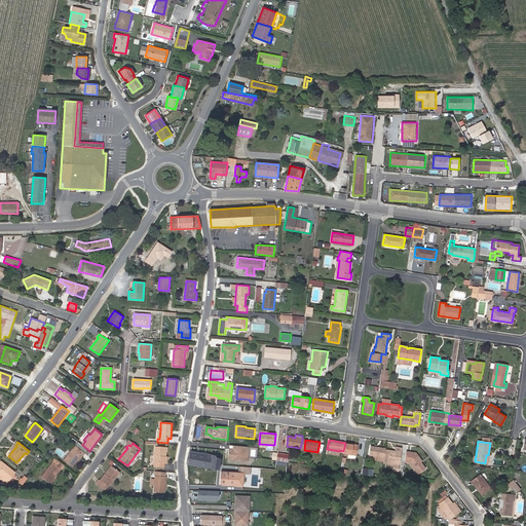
[(345,443),(343,451),(343,453),(357,455),(359,445),(345,443)]
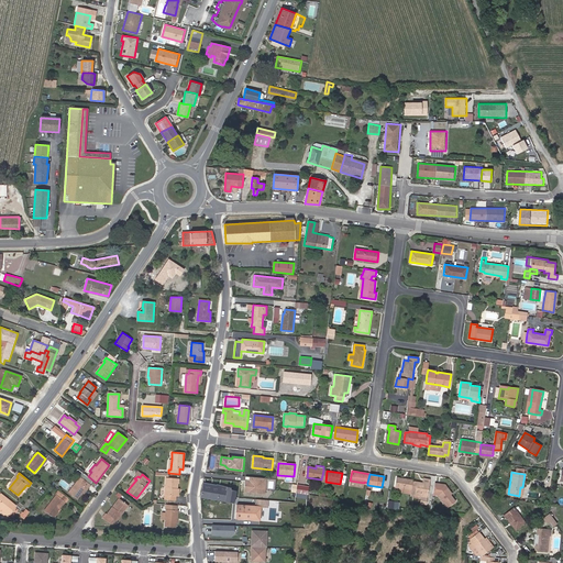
[(77,499),(81,493),(87,485),(89,487),(91,484),(81,476),(68,493),(77,499)]
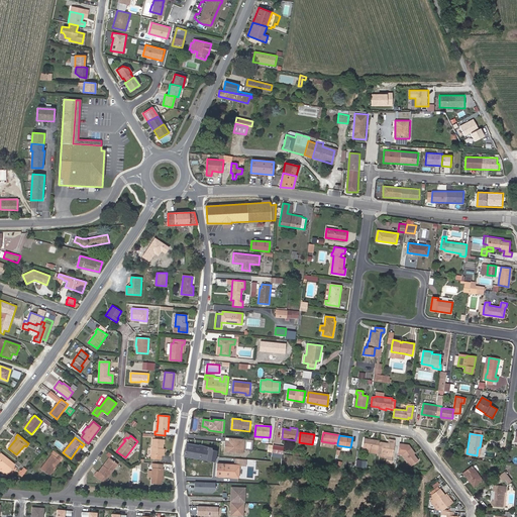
[(224,452),(244,453),(245,439),(225,438),(224,452)]
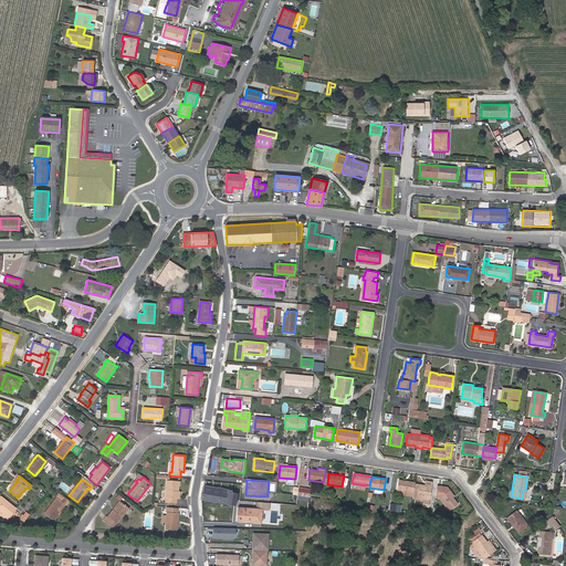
[(399,480),(397,489),(413,492),(415,484),(415,483),(399,480)]
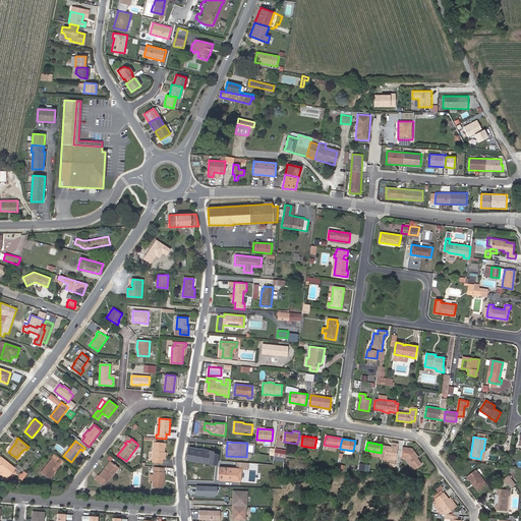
[(165,443),(154,443),(153,462),(162,463),(162,459),(164,459),(164,452),(165,443)]
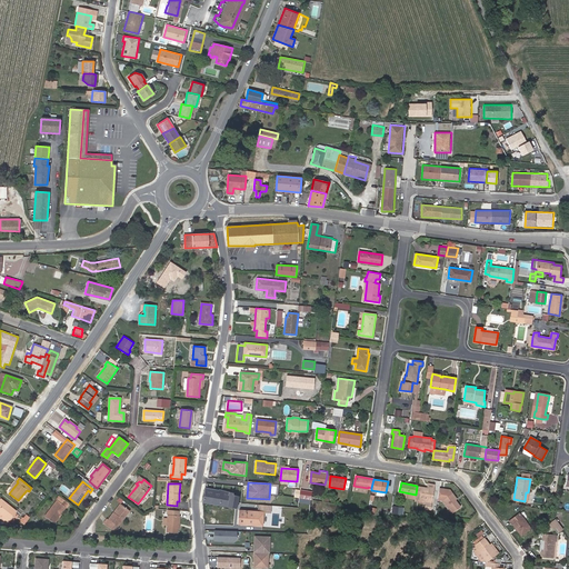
[(432,503),(435,489),(427,488),(417,487),(416,495),(416,497),(419,498),(418,501),(432,503)]
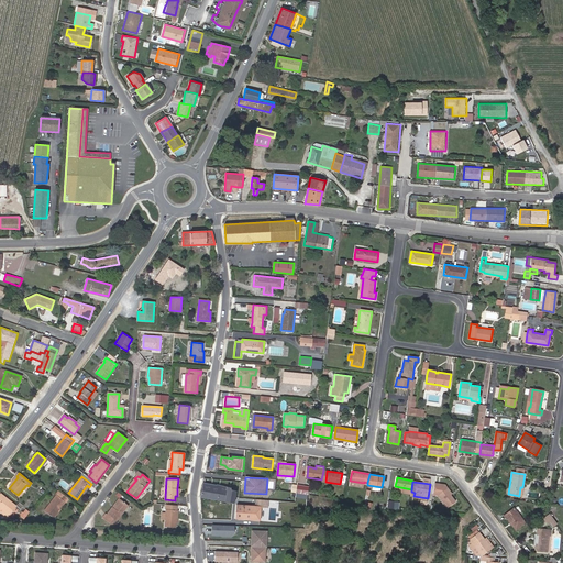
[(200,497),(233,503),(235,492),(229,489),(230,488),(217,485),(203,483),(200,497)]
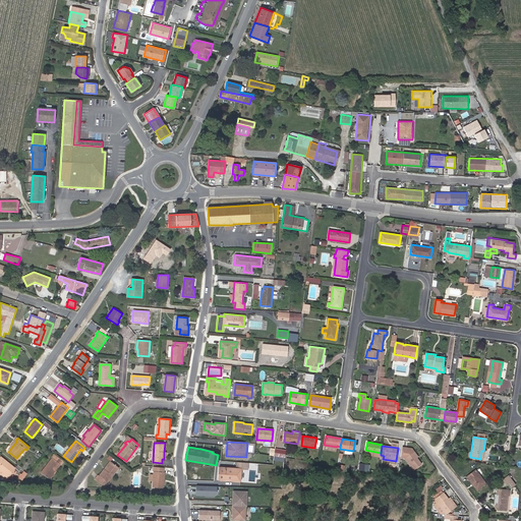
[(402,447),(401,457),(405,458),(413,452),(414,452),(412,449),(402,447)]
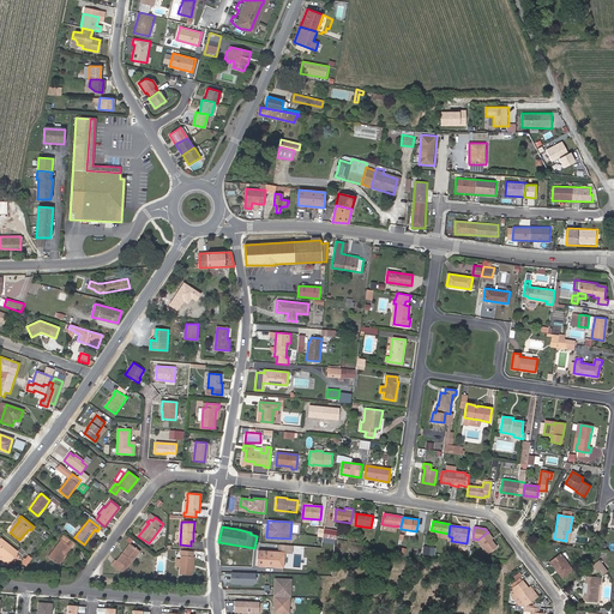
[(323,537),(336,539),(337,531),(324,529),(323,537)]
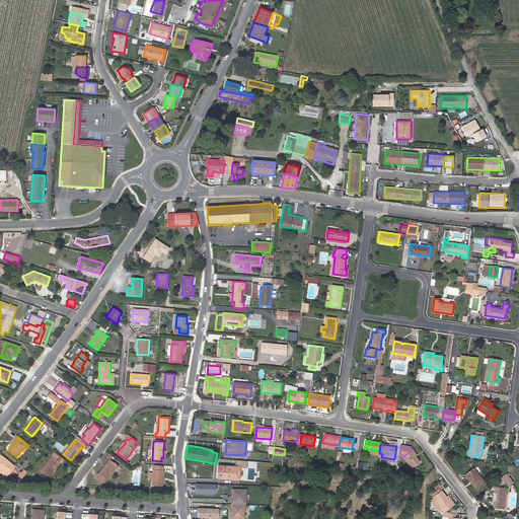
[(412,450),(403,456),(413,467),(420,462),(415,456),(417,455),(413,450),(412,450)]
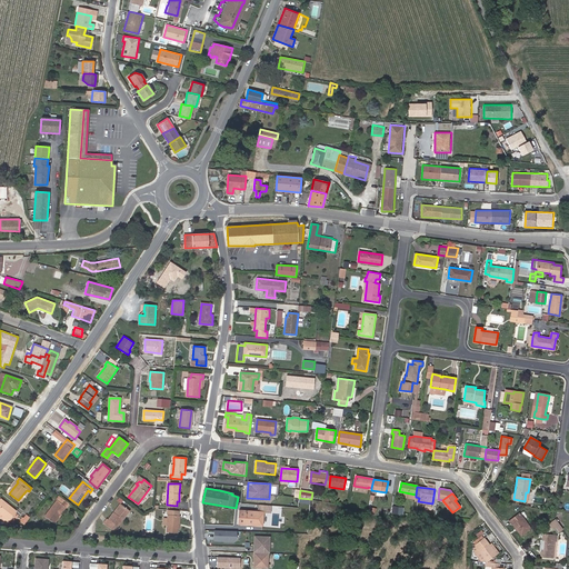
[(69,503),(59,496),(56,501),(56,502),(45,517),(53,523),(69,503)]
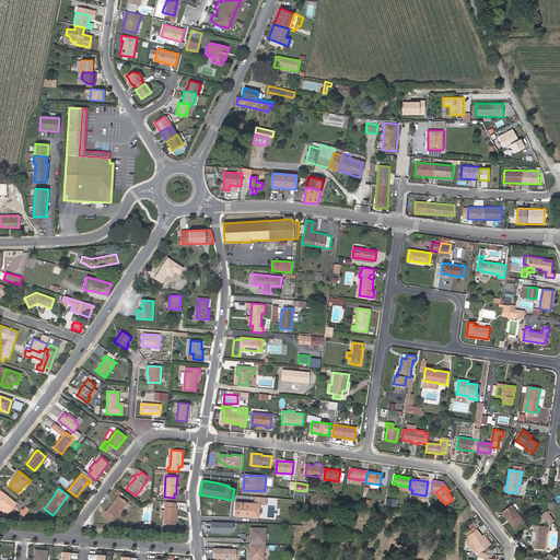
[(15,503),(1,492),(0,492),(0,503),(9,511),(15,503)]
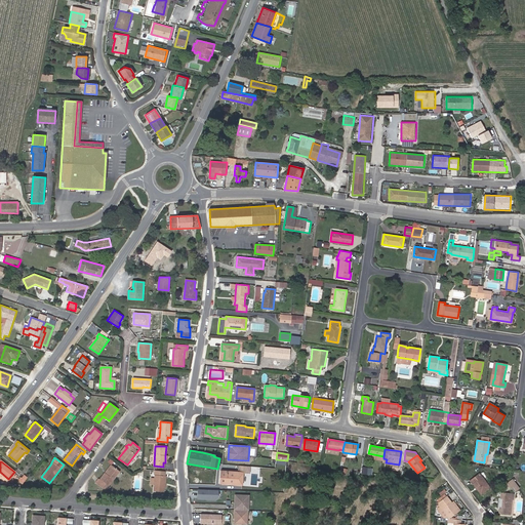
[(249,486),(250,467),(243,466),(243,473),(220,471),(219,483),(249,486)]
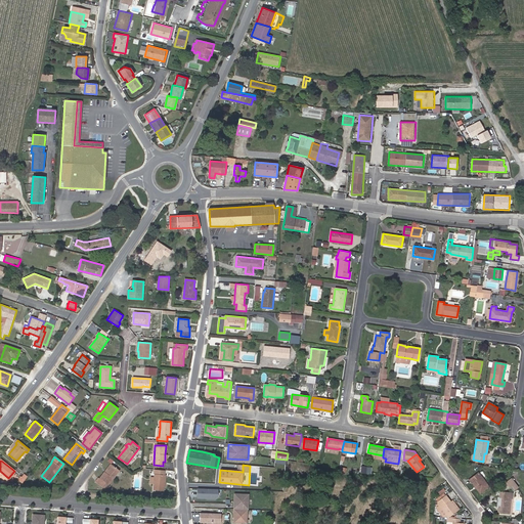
[(113,466),(106,473),(105,471),(99,479),(104,482),(101,486),(104,488),(106,487),(107,488),(110,486),(108,484),(119,470),(113,466)]
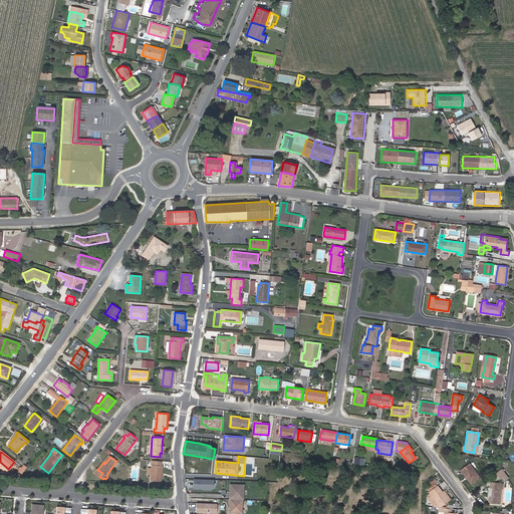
[(151,481),(160,481),(162,462),(153,461),(153,465),(152,465),(151,481)]
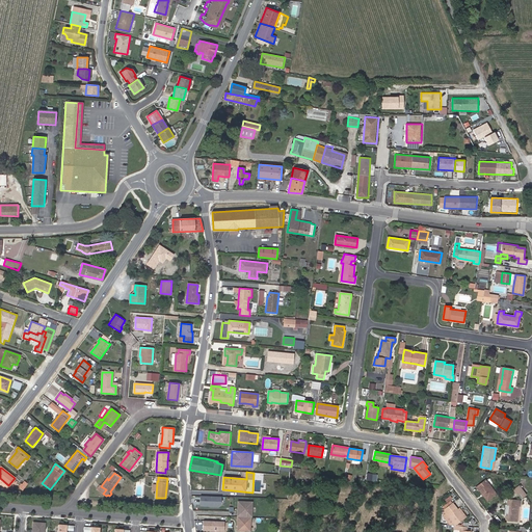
[(8,485),(0,478),(0,482),(7,488),(8,485)]
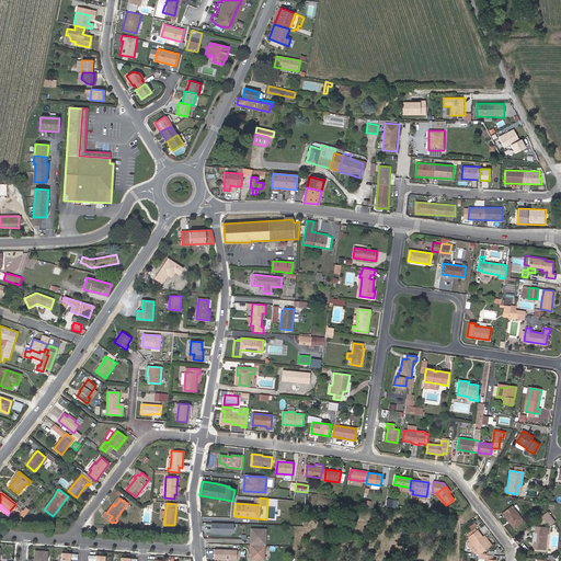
[(514,527),(523,521),(512,506),(503,514),(514,527)]
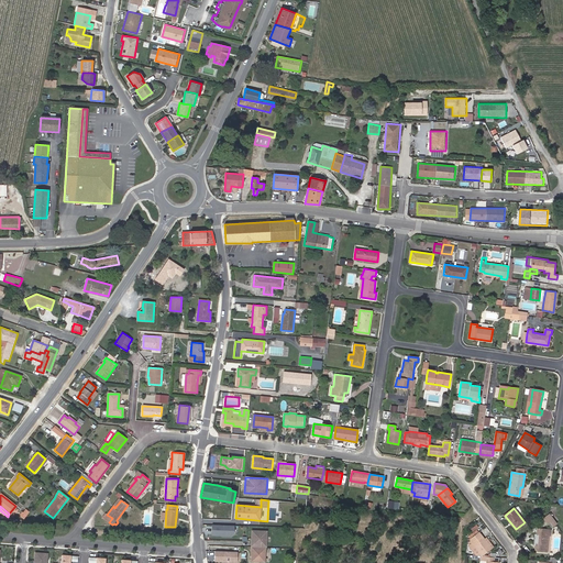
[(25,519),(30,512),(25,509),(21,516),(25,519)]
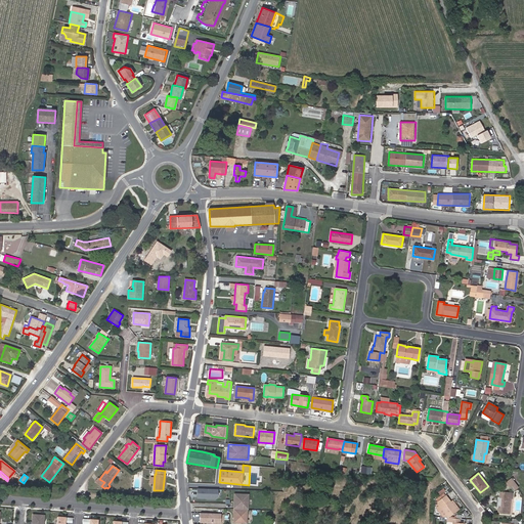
[(510,487),(512,485),(515,489),(519,487),(512,477),(506,482),(510,487)]
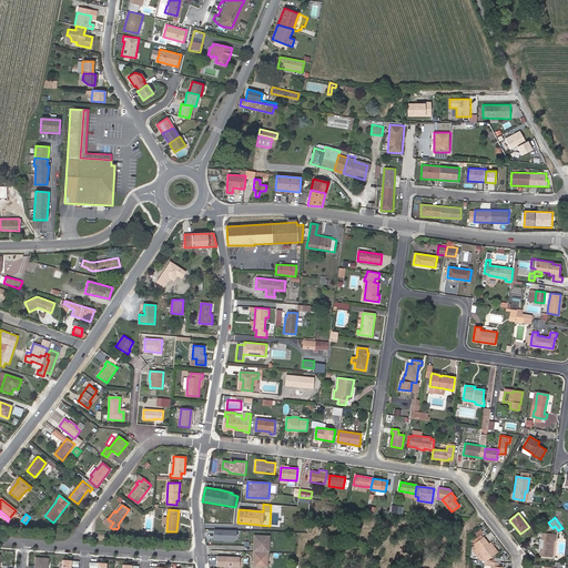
[(103,523),(110,527),(113,523),(108,519),(107,518),(103,523)]
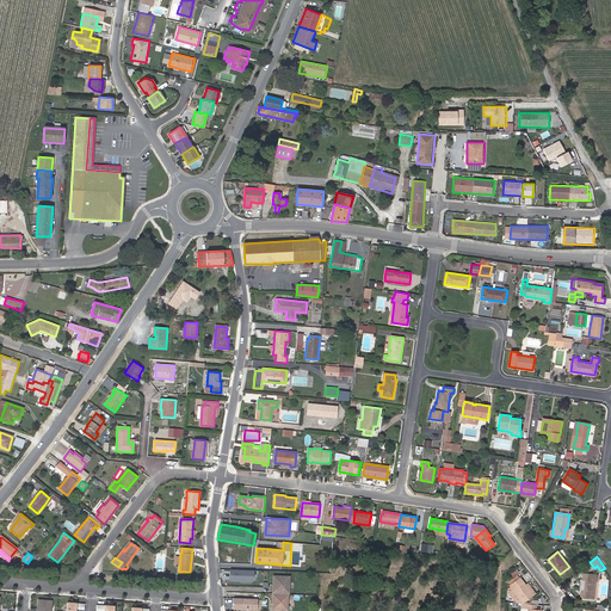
[(230,569),(230,581),(255,582),(255,571),(230,569)]
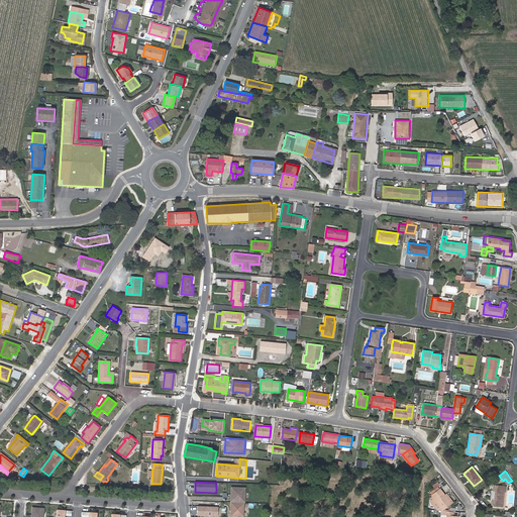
[(493,490),(496,490),(494,500),(493,500),(492,505),(502,507),(504,491),(505,491),(506,487),(494,485),(493,490)]
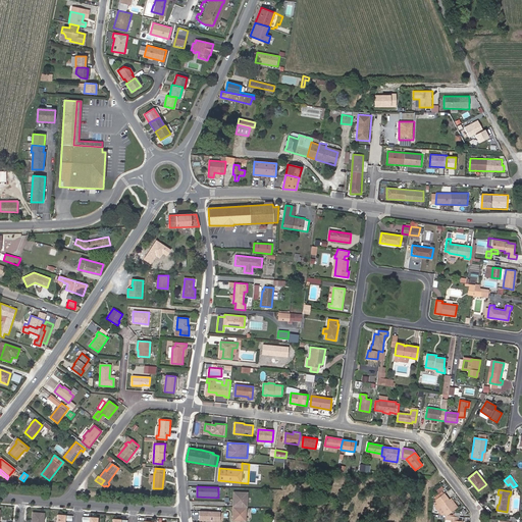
[(249,492),(233,491),(232,521),(247,521),(249,492)]
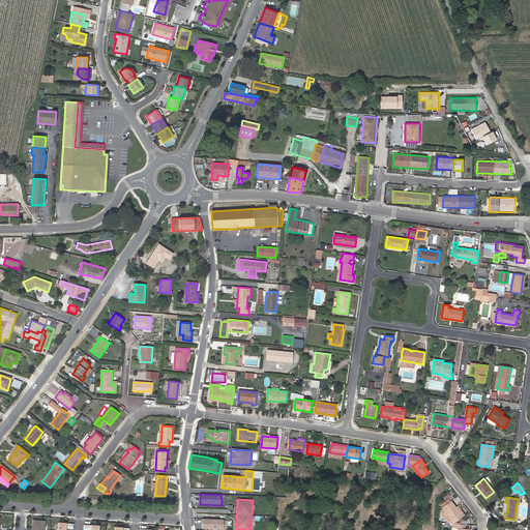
[(463,517),(455,507),(450,501),(442,507),(454,523),(463,517)]
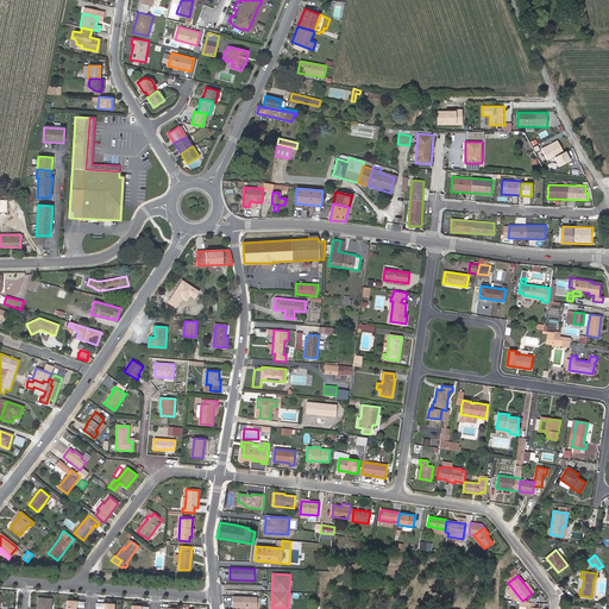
[(532,594),(534,591),(526,582),(523,583),(532,594)]
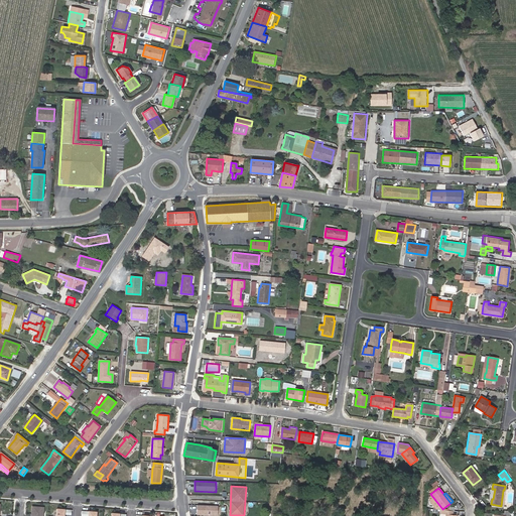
[(213,515),(218,515),(219,506),(198,505),(197,515),(213,515)]
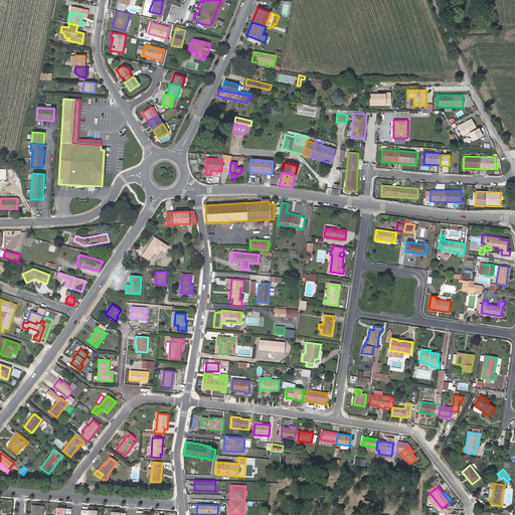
[(42,514),(43,507),(32,506),(31,514),(42,514)]
